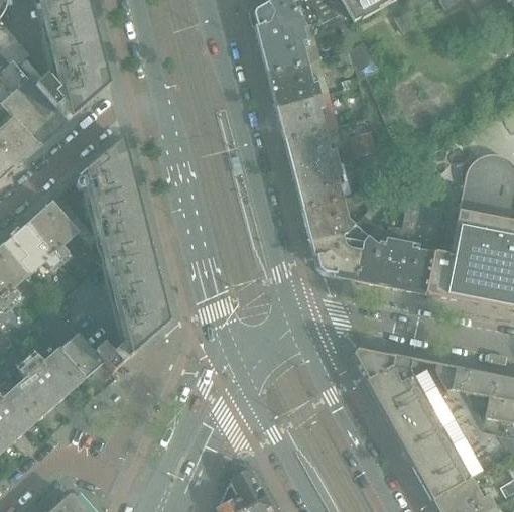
[(110,84),(88,0),(38,0),(61,87),(59,88),(47,75),(36,85),(69,120),(75,115),(110,84)]
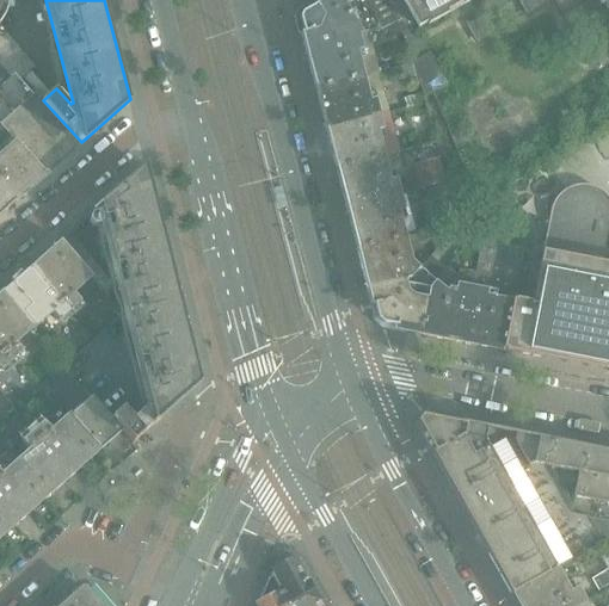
[(400,17),(389,0),(311,0),(299,6),(296,13),(300,30),(302,30),(317,85),(365,73),(358,49),(364,47),(361,33),(383,26),(387,35),(408,26),(403,14),(400,17)]
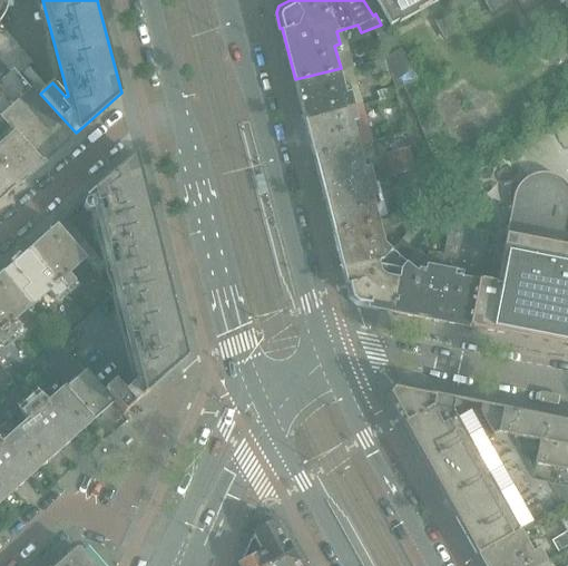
[(378,0),(392,23),(401,18),(402,20),(421,10),(414,0),(430,0),(432,3),(438,0),(378,0)]
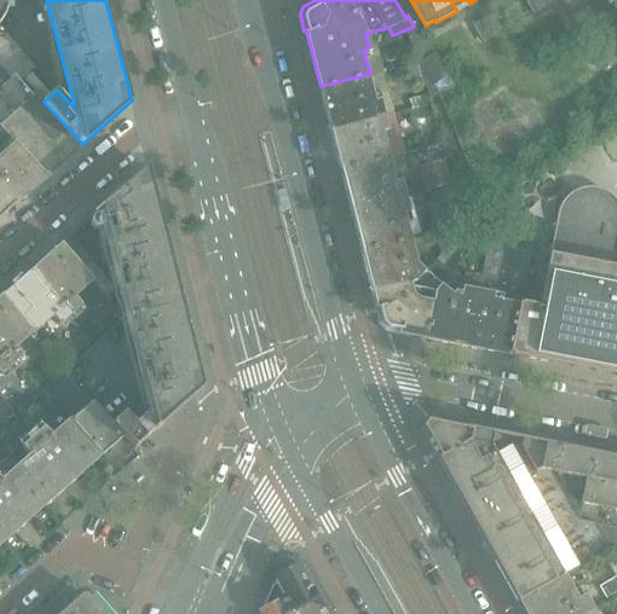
[(590,3),(589,0),(566,0),(572,12),(590,3)]
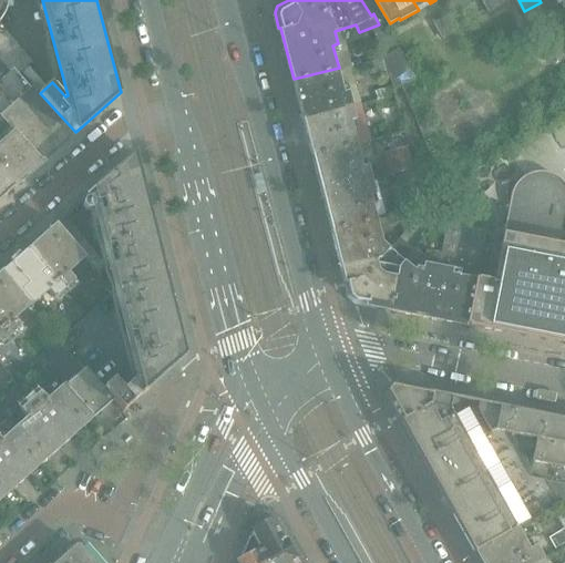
[(460,26),(451,10),(434,19),(443,36),(460,26)]
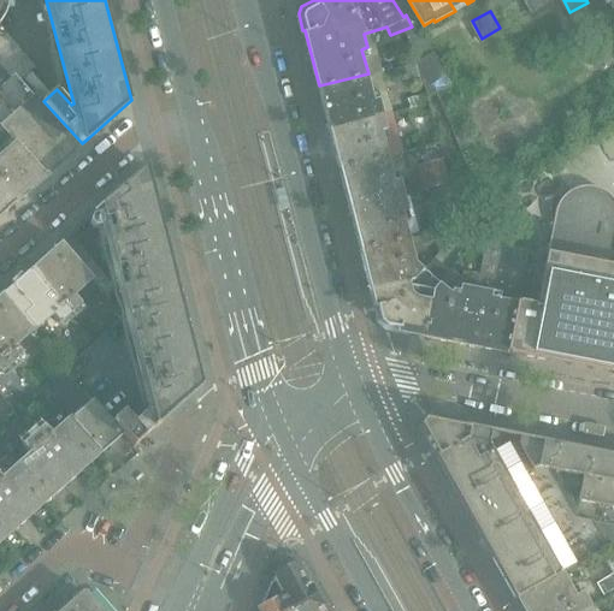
[(0,59),(6,67),(12,73),(17,70),(22,76),(36,64),(0,22),(0,59)]
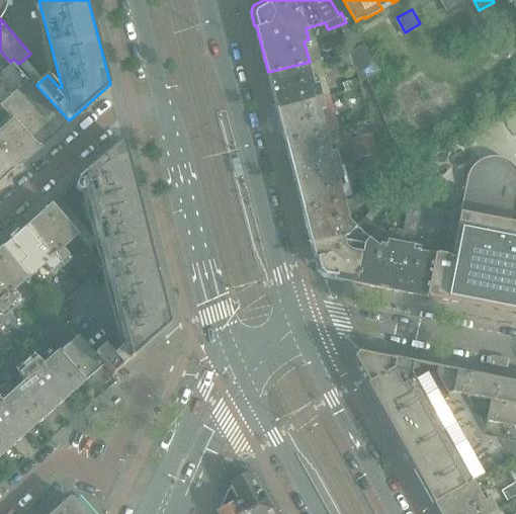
[(381,67),(367,41),(367,40),(354,47),(354,50),(357,63),(362,78),(381,67)]
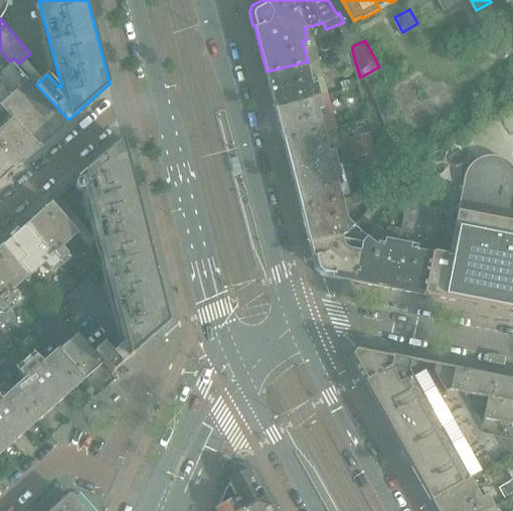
[(0,69),(10,61),(5,56),(0,49),(0,69)]
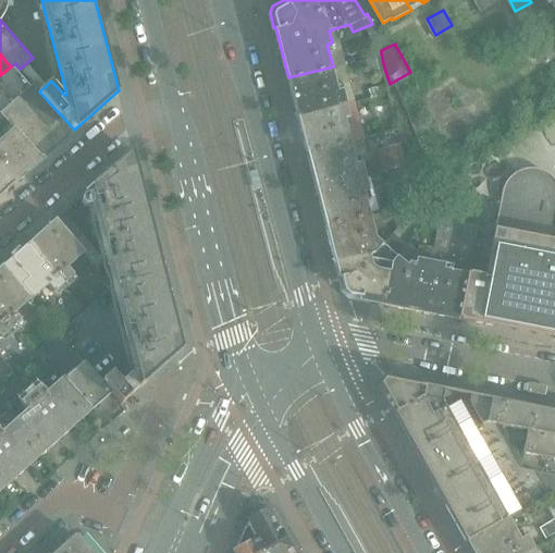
[(350,115),(344,88),(340,89),(333,66),(288,77),(307,150),(352,139),(345,117),(350,115)]
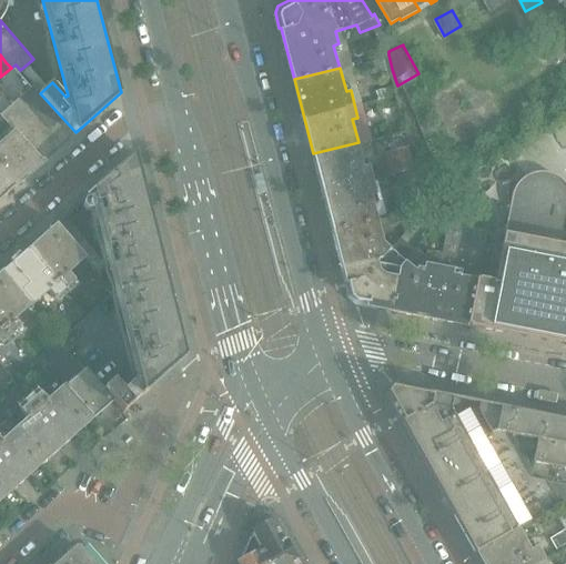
[(44,160),(76,132),(40,93),(32,84),(22,93),(1,112),(0,112),(0,198),(8,192),(8,191),(14,185),(14,187),(24,178),(24,177),(31,170),(31,171),(43,160),(44,160)]
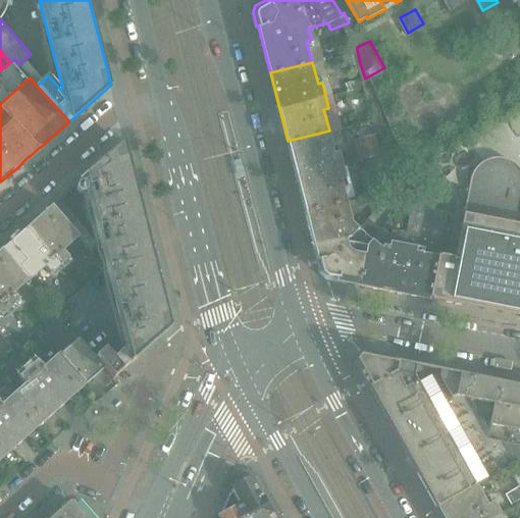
[(348,199),(342,178),(347,177),(340,151),(334,153),(329,131),(288,141),(306,209),(348,199)]
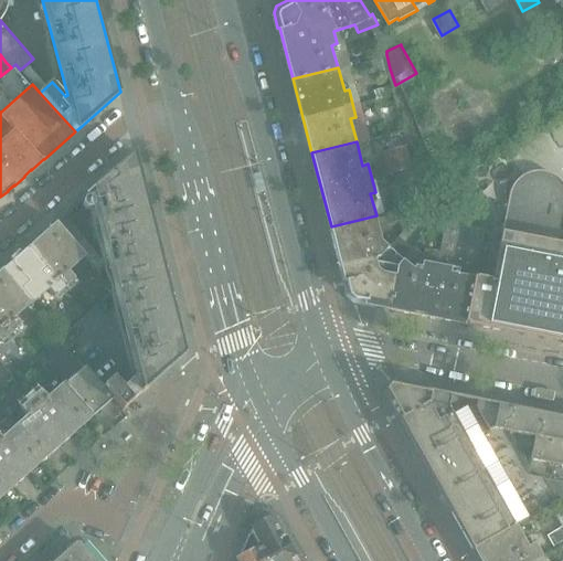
[(110,170),(93,187),(102,222),(134,350),(140,372),(130,380),(121,388),(113,378),(105,385),(114,395),(124,406),(140,392),(145,389),(160,374),(165,370),(178,359),(186,351),(135,149),(110,170)]
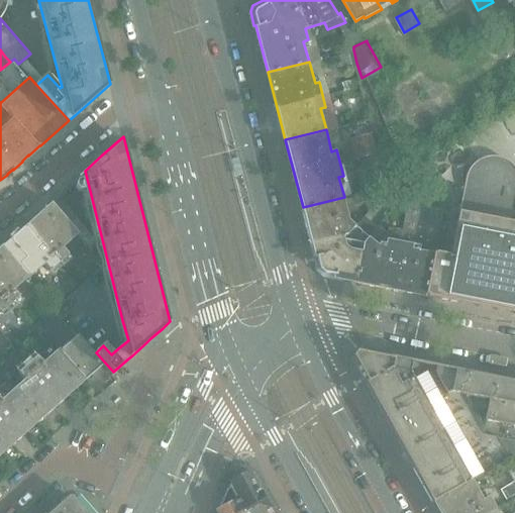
[(384,165),(380,150),(364,156),(368,170),(384,165)]
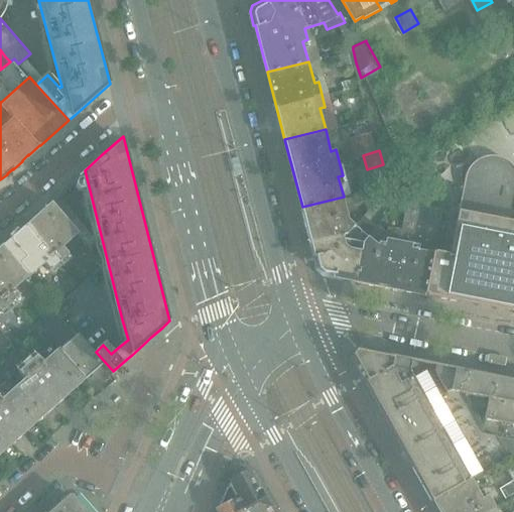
[(513,161),(511,159),(505,156),(499,153),(493,152),(486,153),(480,155),(473,160),(469,167),(466,172),(465,176),(459,209),(450,252),(436,249),(435,250),(433,249),(425,291),(427,291),(427,293),(462,299),(477,302),(481,303),(496,306),(499,307),(513,309),(513,161)]
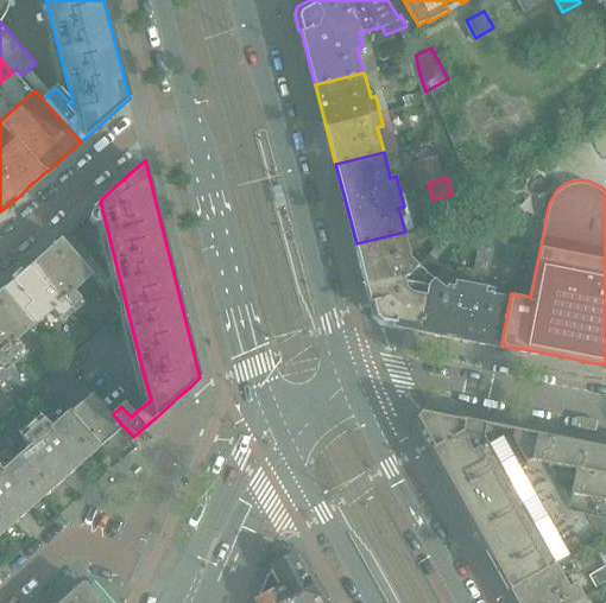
[(427,285),(436,278),(412,258),(405,232),(357,243),(374,312),(377,312),(377,313),(382,318),(383,319),(383,321),(418,328),(427,285)]
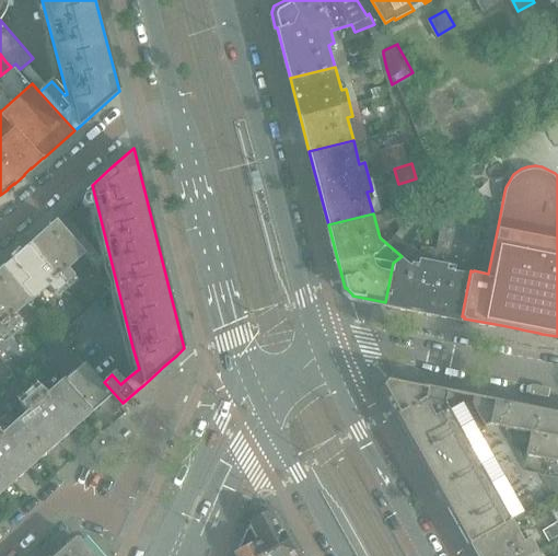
[(74,274),(68,266),(84,252),(56,219),(4,265),(32,298),(49,281),(56,289),(61,285),(69,292),(81,279),(77,275),(77,276),(74,274)]
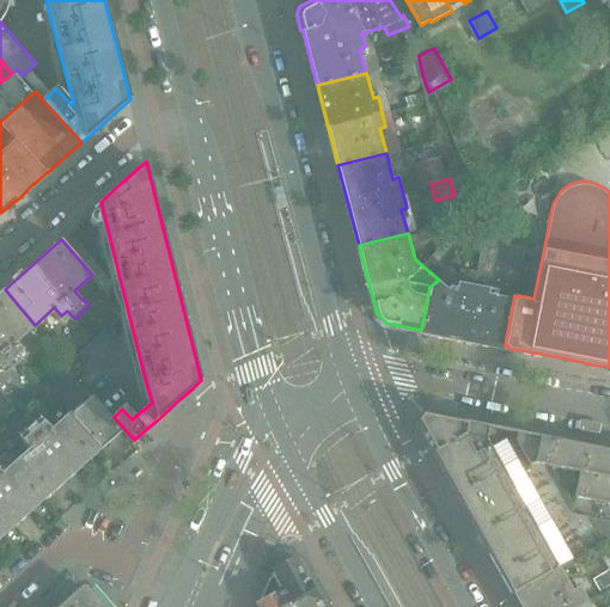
[(505,345),(514,295),(524,246),(483,239),(474,284),(458,282),(458,287),(451,284),(449,288),(439,280),(429,287),(421,330),(505,347),(505,345)]
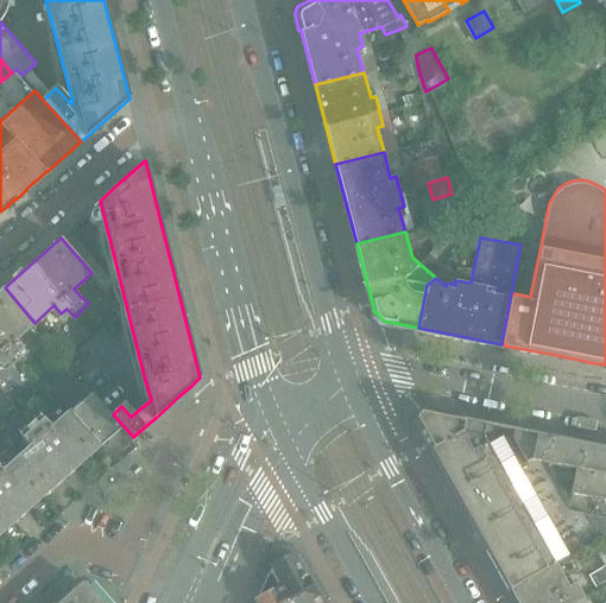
[(24,347),(17,338),(35,323),(5,287),(4,286),(0,289),(0,360),(4,365),(8,360),(17,368),(21,365),(19,362),(31,353),(27,348),(26,349),(24,347)]
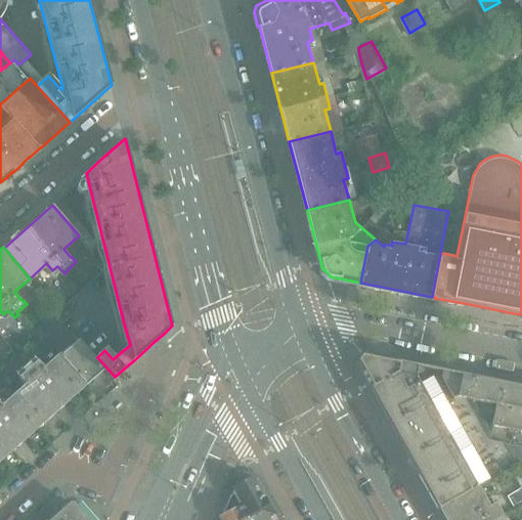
[(105,366),(97,357),(95,358),(79,339),(62,353),(60,351),(57,354),(85,385),(105,366)]
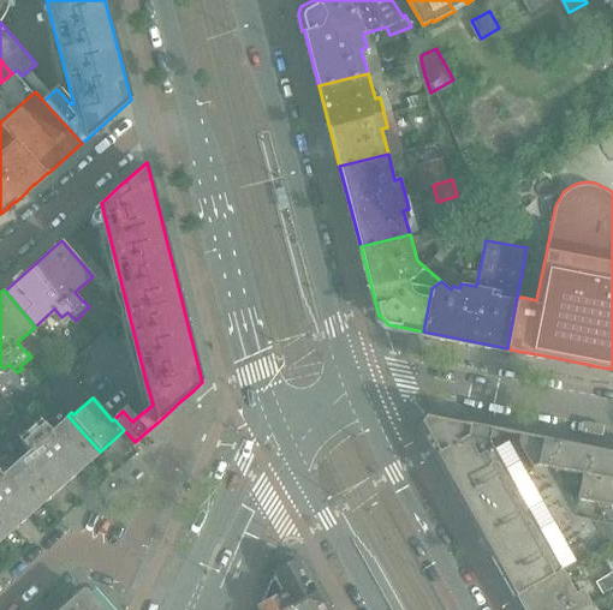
[(37,420),(28,410),(22,414),(33,425),(37,420)]
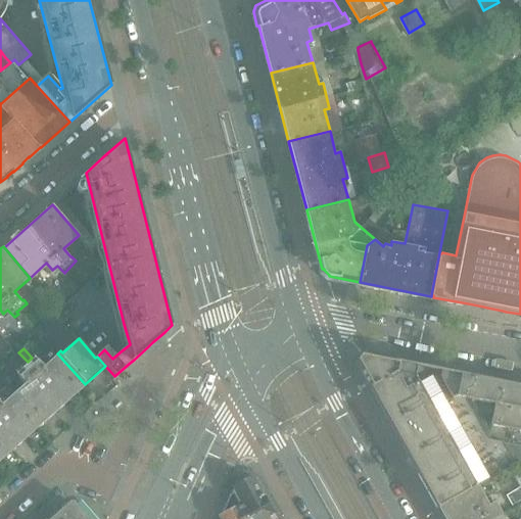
[(517,461),(496,424),(493,423),(494,419),(483,416),(474,398),(467,396),(471,373),(361,350),(356,358),(438,505),(479,482),(517,461)]
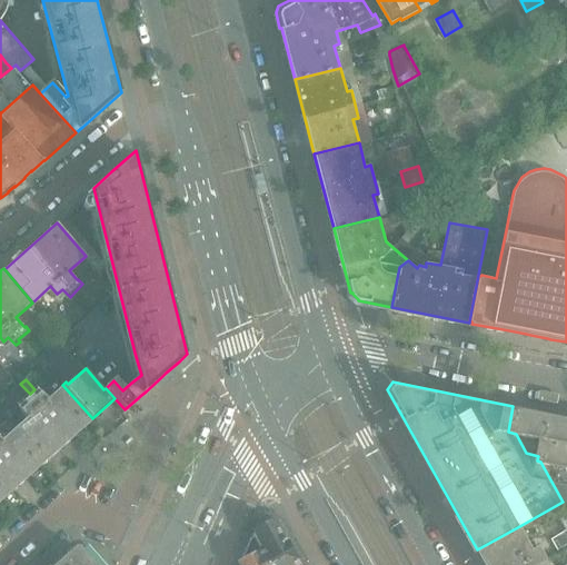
[(92,418),(62,385),(50,395),(49,395),(42,387),(31,396),(30,394),(20,384),(19,383),(8,393),(20,406),(27,415),(18,423),(33,440),(28,445),(42,463),(92,418)]
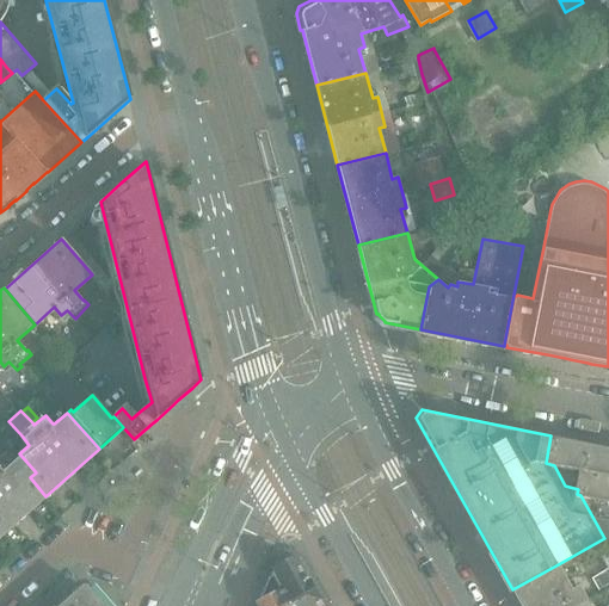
[(582,470),(588,443),(551,436),(546,463),(554,465),(582,470)]
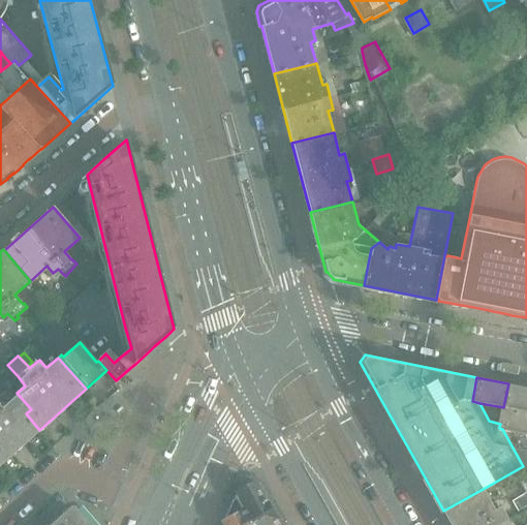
[(519,432),(526,398),(526,388),(508,383),(503,407),(500,424),(499,428),(502,429),(519,432)]
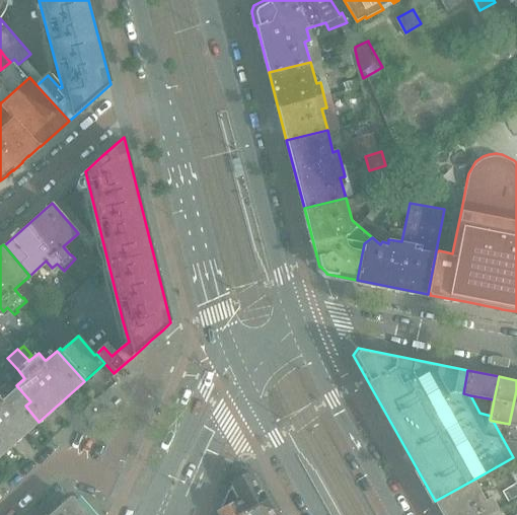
[(0,453),(1,455),(39,422),(25,406),(30,401),(16,385),(2,397),(0,394),(0,453)]
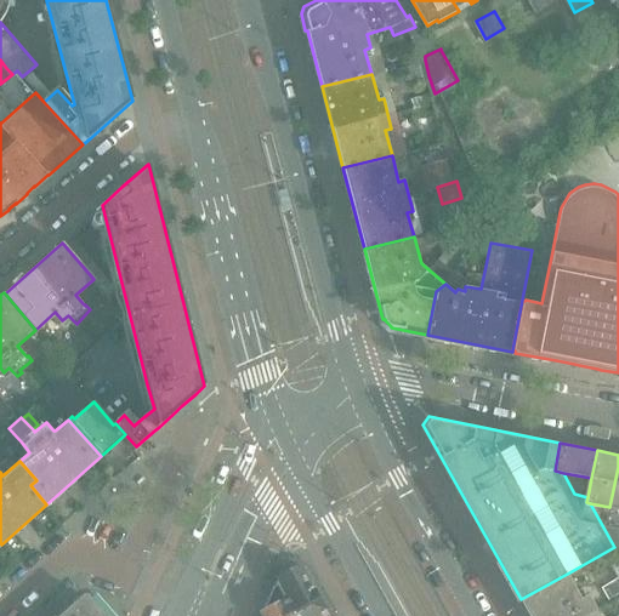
[(618,467),(609,507),(590,503),(614,547),(618,555),(618,467)]
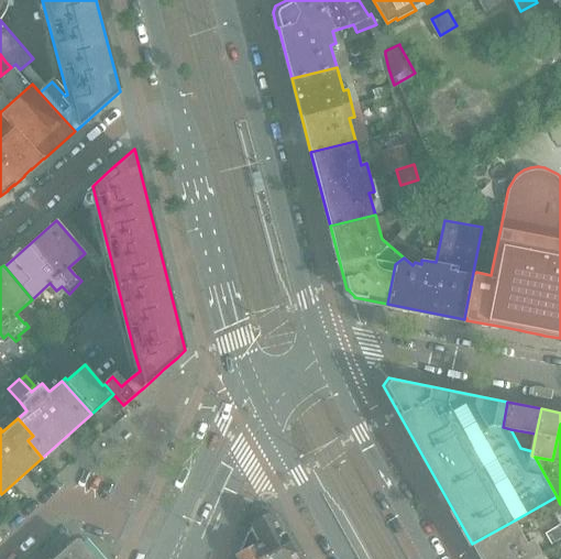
[(296,545),(277,512),(259,510),(251,527),(252,528),(267,558),(298,558),(295,551),(296,545)]
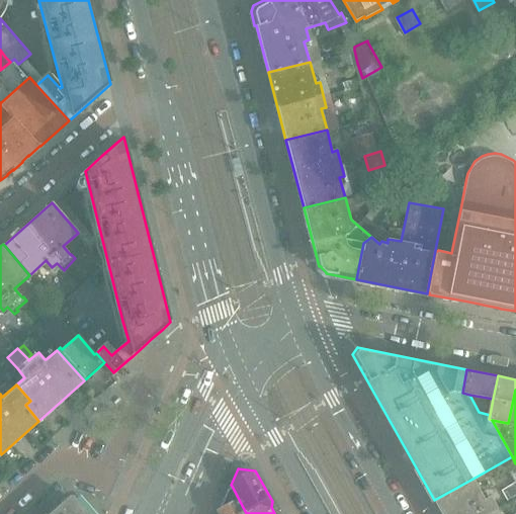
[(503,513),(492,494),(486,497),(475,478),(434,500),(434,501),(437,500),(444,513),(503,513)]
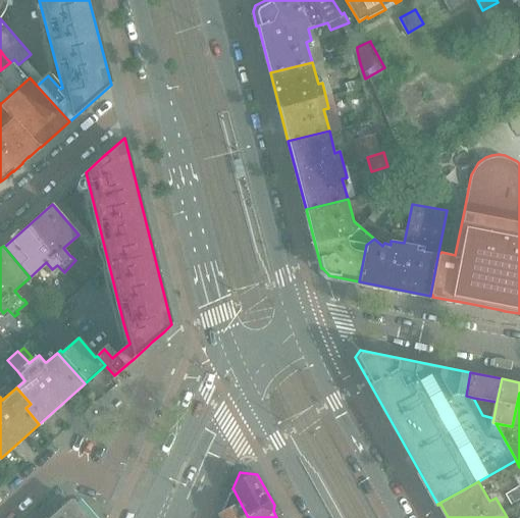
[(519,482),(506,491),(513,504),(519,500),(519,482)]
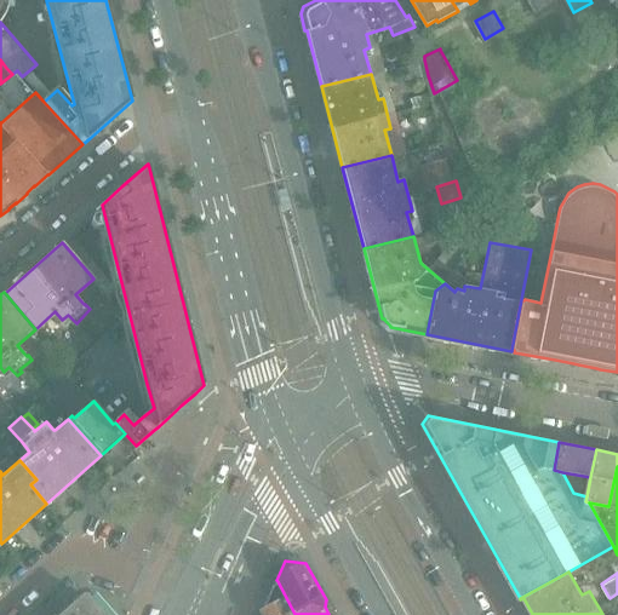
[(295,614),(278,581),(275,582),(264,610),(265,614),(295,614)]
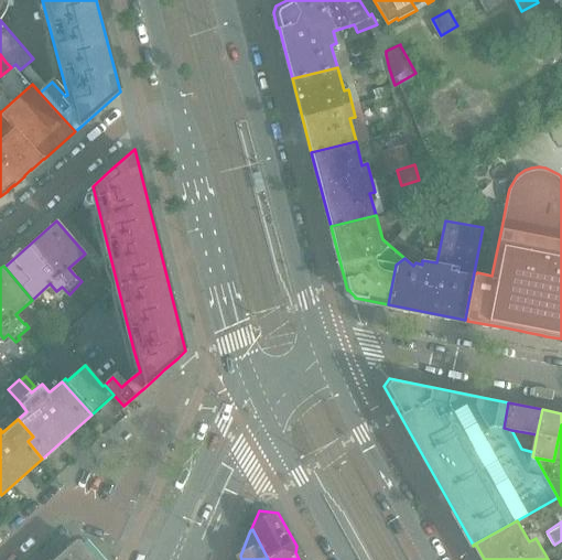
[(97,559),(79,539),(55,559),(97,559)]
